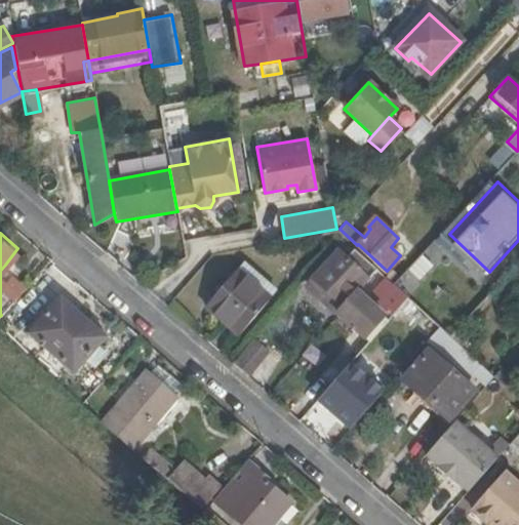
[(335,248),(305,285),(337,313),(359,286),(375,268),(354,250),(348,257),(335,248)]
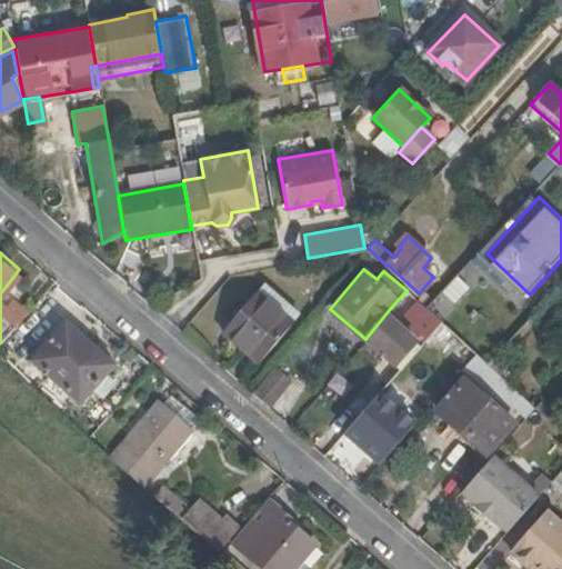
[(299,312),(263,282),(223,327),(261,360),(294,322),(292,321),(299,312)]
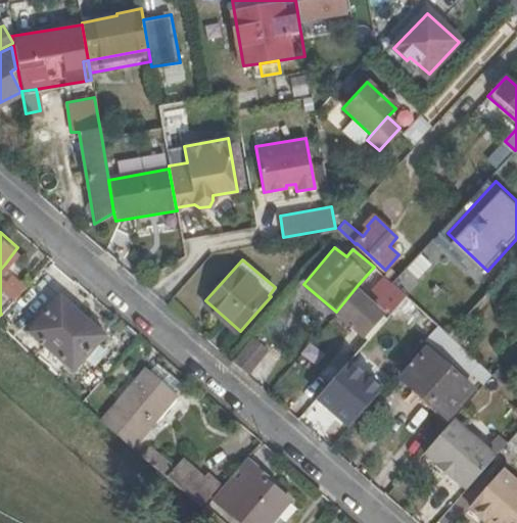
[(0,313),(1,314),(28,283),(5,264),(0,270),(0,313)]
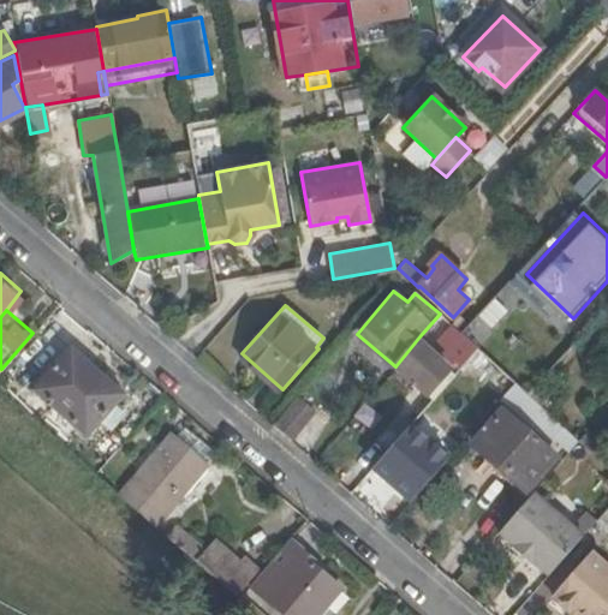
[(446,352),(469,374),(477,365),(486,353),(462,332),(446,352)]
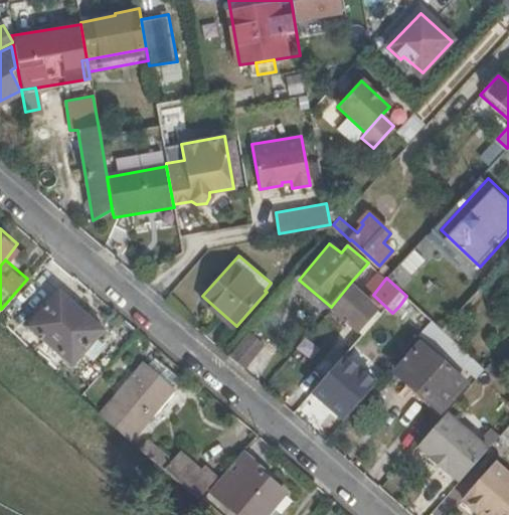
[(352,281),(331,307),(358,330),(379,306),(352,281)]
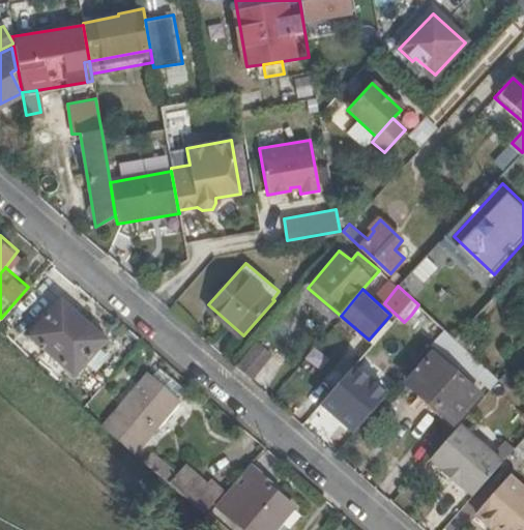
[(59,298),(29,332),(75,372),(106,336),(59,298)]
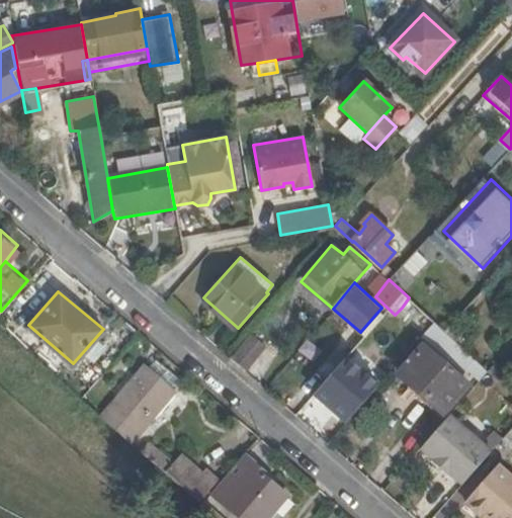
[(409,297),(402,308),(427,331),(431,327),(435,322),(409,297)]
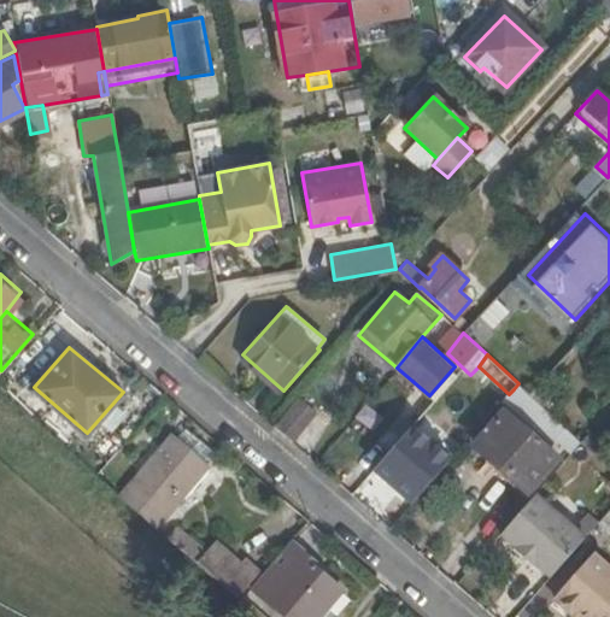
[(509,394),(568,447),(573,442),(576,439),(573,435),(574,434),(532,394),(531,393),(518,383),(514,389),(509,394)]
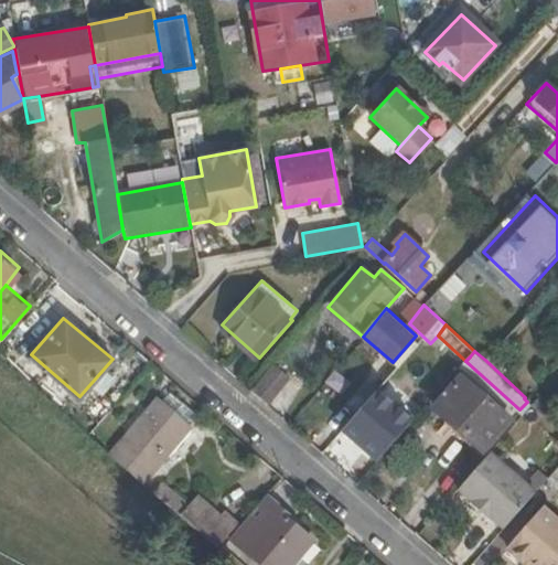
[(289,379),(274,366),(253,391),(268,404),(289,379)]
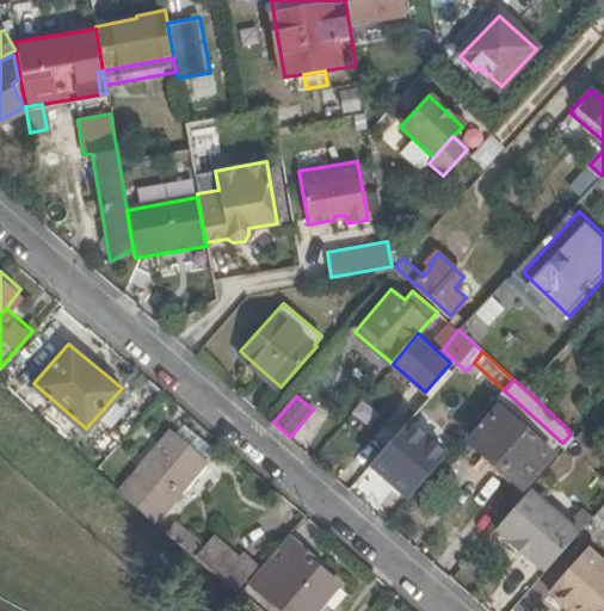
[(524,485),(530,479),(535,482),(555,460),(552,456),(554,454),(500,408),(473,440),(524,485)]
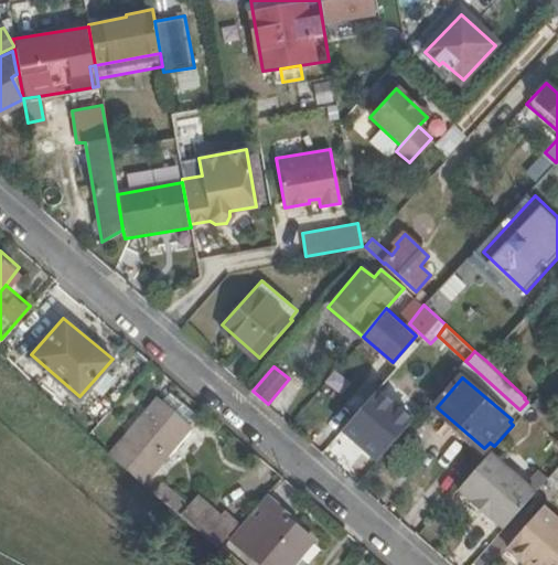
[(161,402),(186,422),(194,412),(169,392),(161,402)]
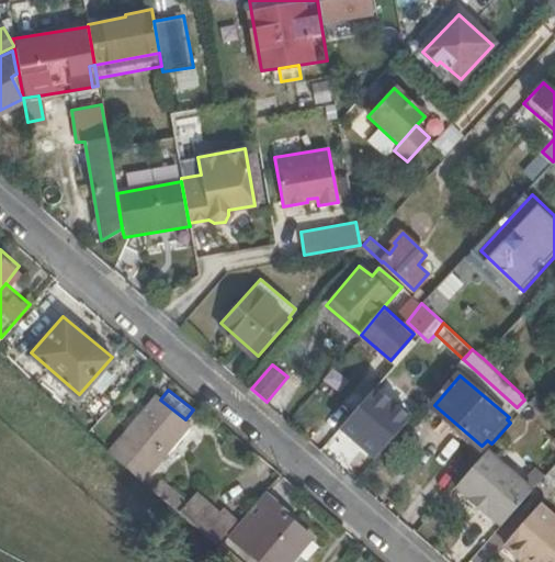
[(536,392),(528,402),(542,415),(551,405),(536,392)]
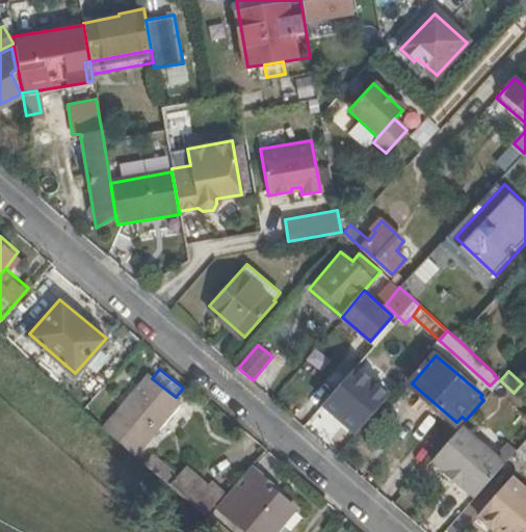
[(152,378),(147,373),(111,415),(145,443),(181,401),(176,397),(152,378)]
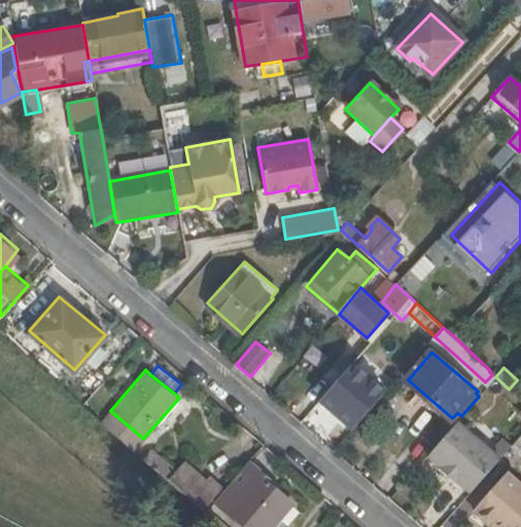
[(501,457),(459,418),(428,453),(471,492),(501,457)]
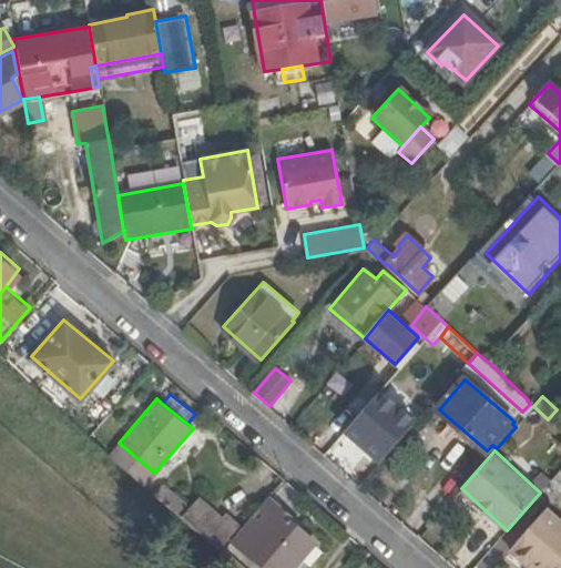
[(560,468),(551,479),(560,486),(560,468)]
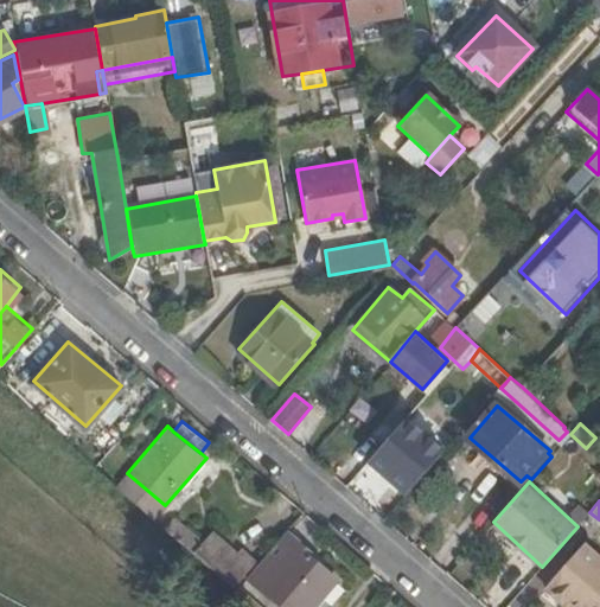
[(173,521),(166,530),(193,554),(202,544),(173,521)]
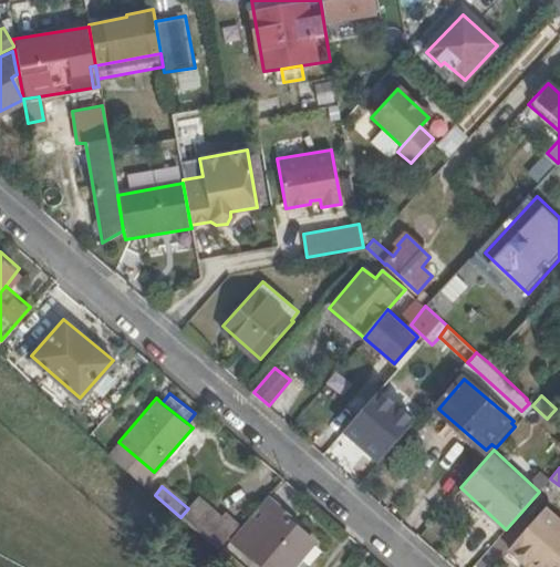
[(279,501),(270,493),(234,536),(271,566),(287,566),(313,537),(276,505),(279,501)]
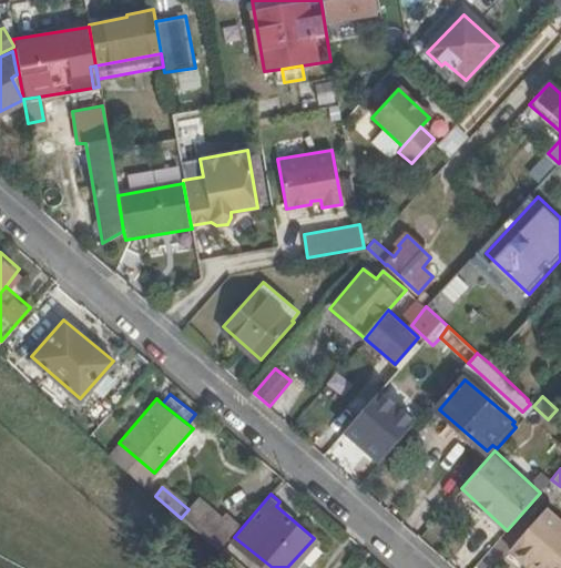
[(189,509),(181,518),(218,550),(233,533),(235,529),(222,519),(220,521),(195,501),(189,509)]
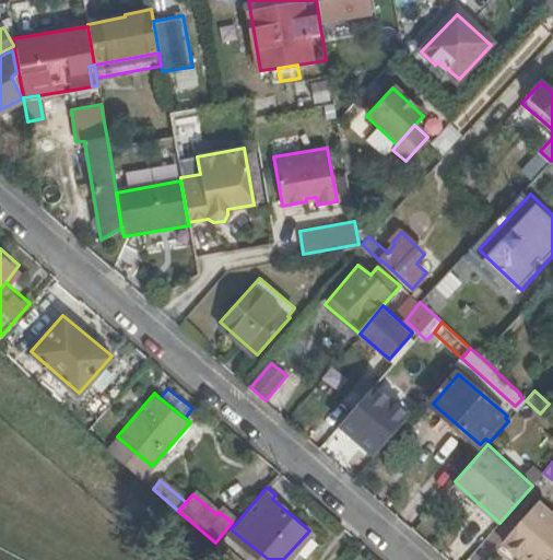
[(552,521),(537,506),(509,536),(530,553),(524,559),(552,559),(552,521)]
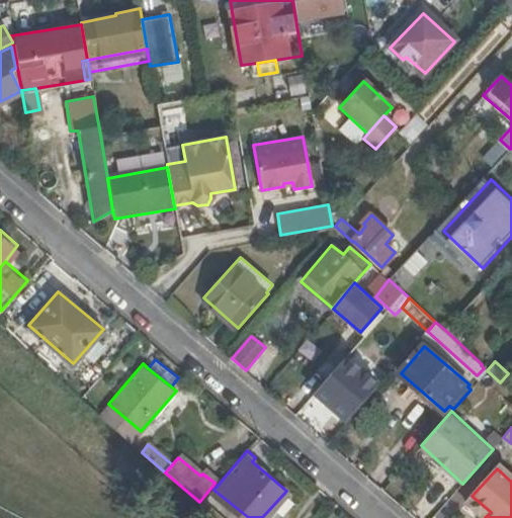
[(472,496),(465,503),(482,517),(485,517),(491,512),(472,496)]
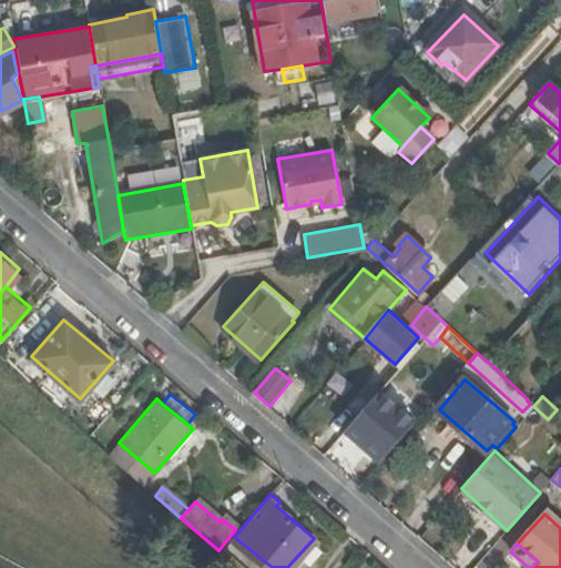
[(251,567),(226,546),(221,553),(237,567),(251,567)]
